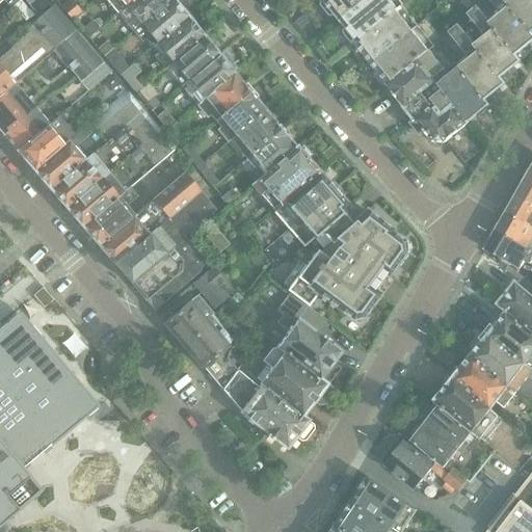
[(0,0),(8,10),(12,6),(19,1),(17,0),(0,0)]
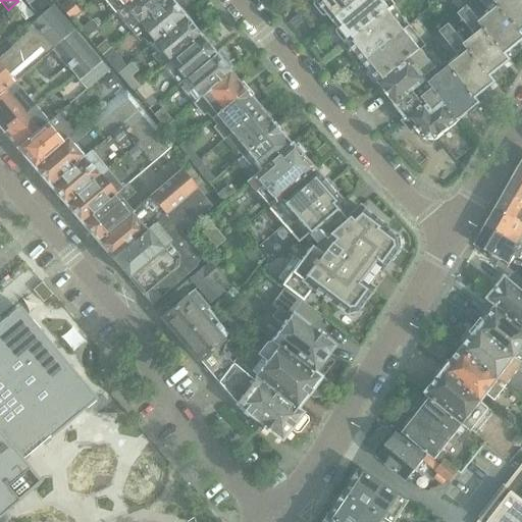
[(20,0),(19,0),(18,1),(12,6),(24,20),(34,15),(20,0)]
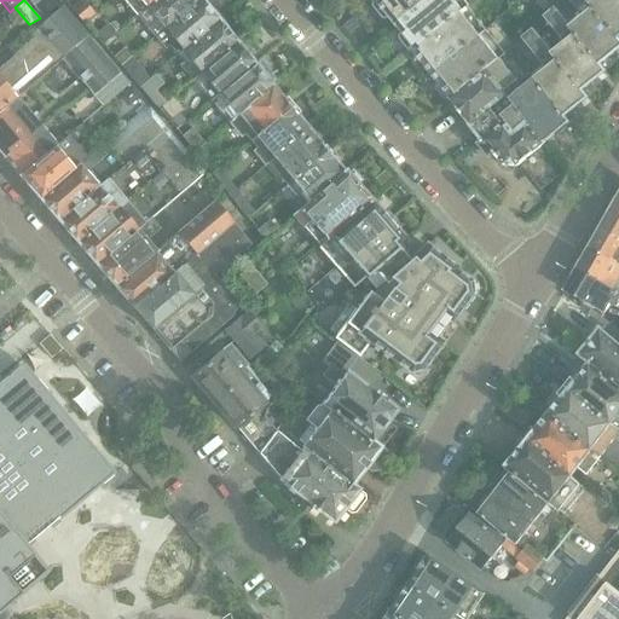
[(56,0),(28,0),(42,17),(58,3),(56,0)]
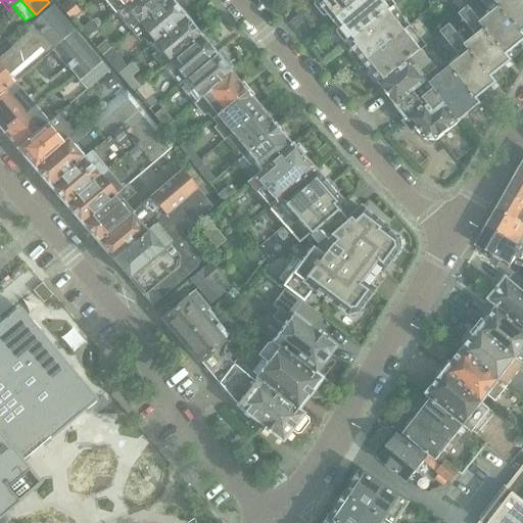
[(69,17),(79,10),(68,0),(60,7),(69,17)]
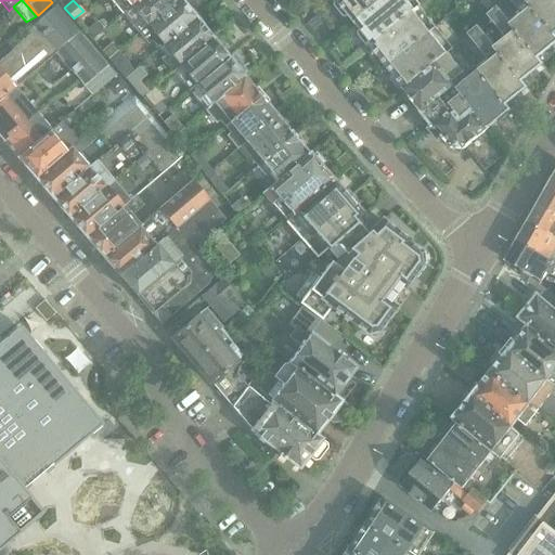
[(112,0),(115,3),(123,13),(123,12),(126,10),(137,0),(112,0)]
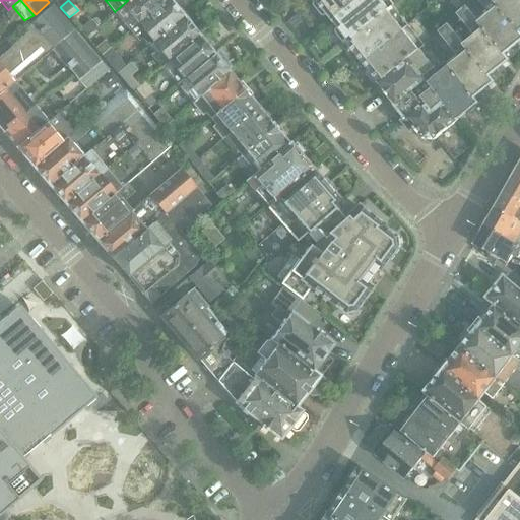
[(128,0),(118,9),(115,11),(122,19),(130,29),(166,0),(128,0)]
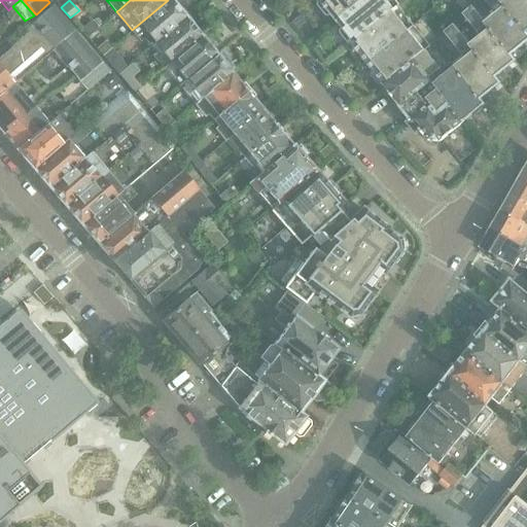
[(150,45),(185,16),(171,0),(168,0),(132,30),(141,41),(145,38),(150,45)]
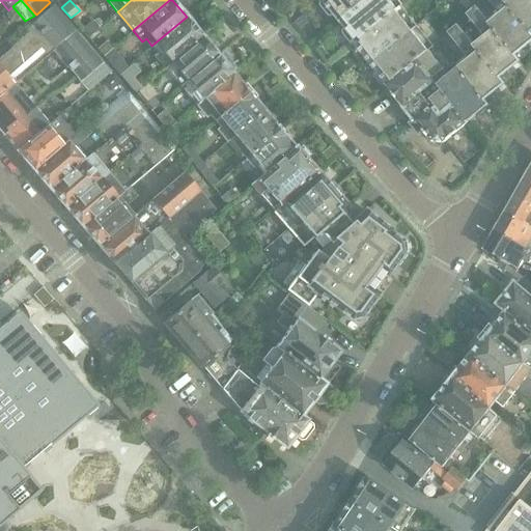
[(334,15),(340,22),(340,21),(365,0),(323,0),(319,3),(319,5),(328,16),(331,16),(334,15)]
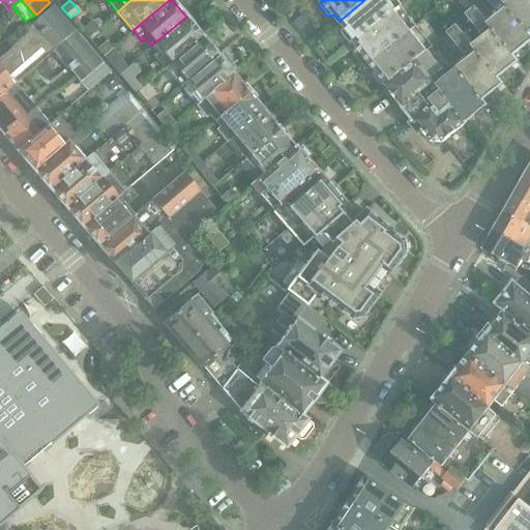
[(364,0),(340,21),(340,22),(345,28),(342,30),(342,33),(351,45),(401,5),(399,3),(400,2),(398,0),(364,0)]
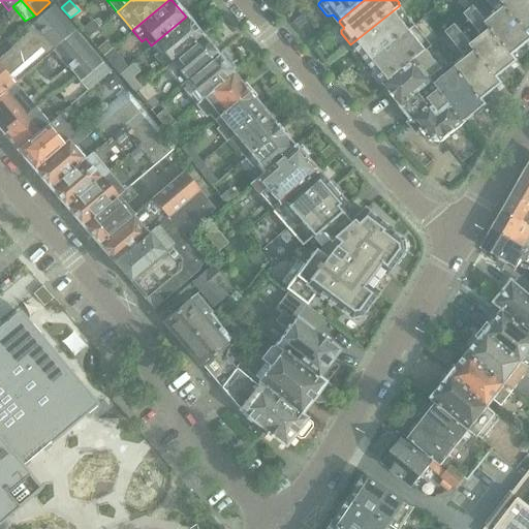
[(467,11),(473,7),(467,0),(459,0),(459,1),(467,11)]
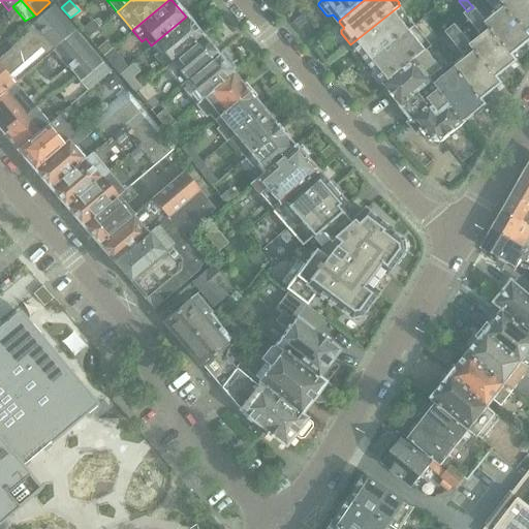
[(512,55),(514,56),(528,42),(528,33),(502,0),(486,0),(495,11),(486,20),(512,55)]
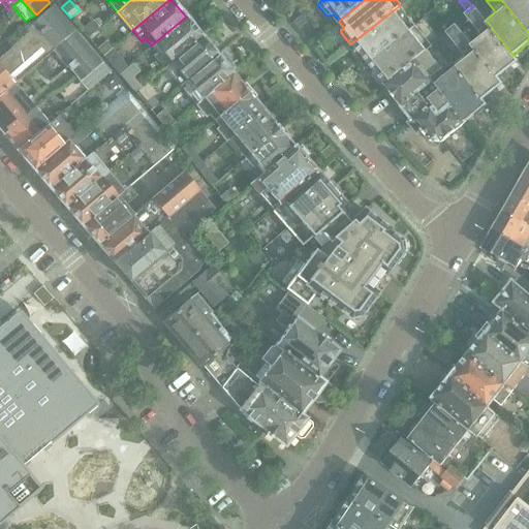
[(528,0),(502,0),(528,33),(528,32),(528,0)]
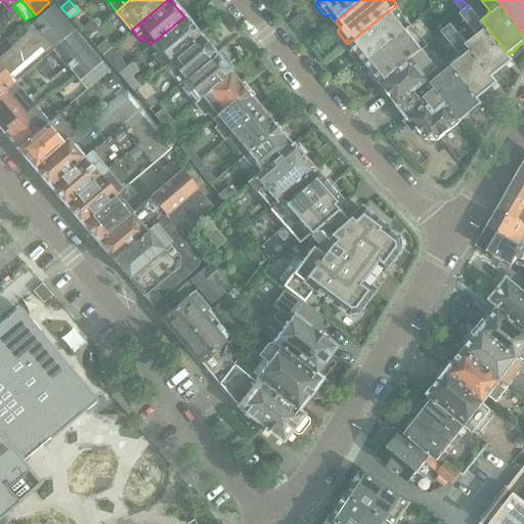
[(409,24),(396,5),(347,44),(347,47),(355,57),(361,55),(366,62),(411,26),(409,24)]
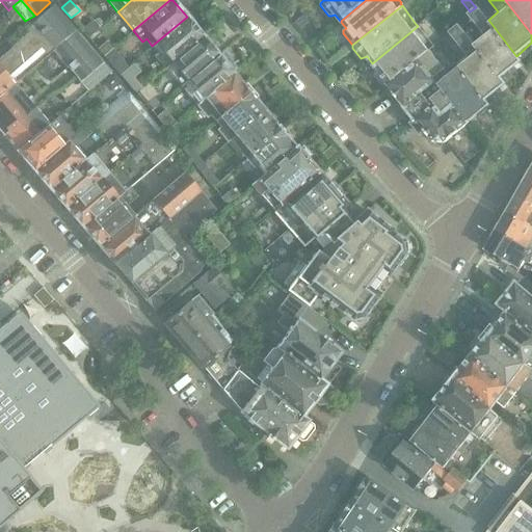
[(483,34),(474,42),(502,78),(521,62),(516,56),(515,55),(488,20),(477,6),(476,7),(470,11),(467,15),(483,34)]
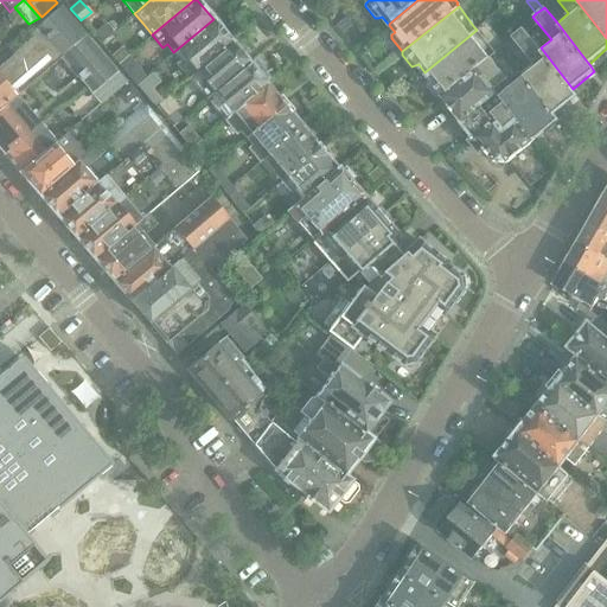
[(0,106),(13,95),(61,55),(84,34),(62,8),(1,59),(0,58),(0,106)]
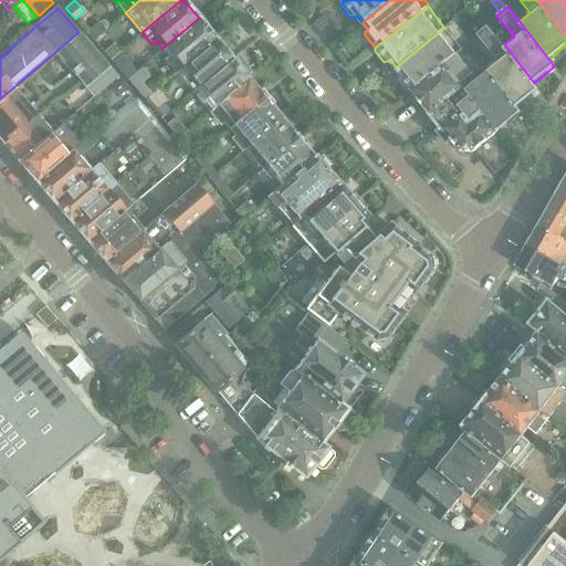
[(176,70),(216,38),(199,18),(161,49),(167,56),(164,60),(174,72),(176,70)]
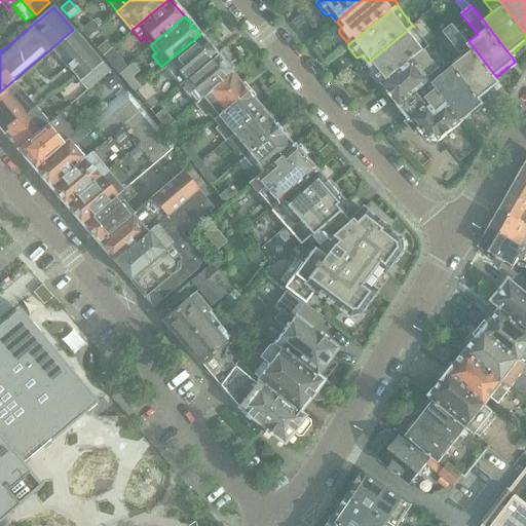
[(78,30),(85,37),(97,28),(90,20),(78,30)]
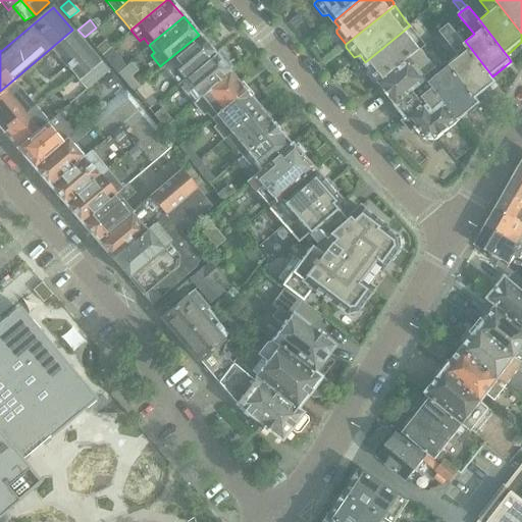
[(492,76),(465,41),(449,21),(438,30),(460,56),(449,64),(477,99),(497,83),(492,76)]
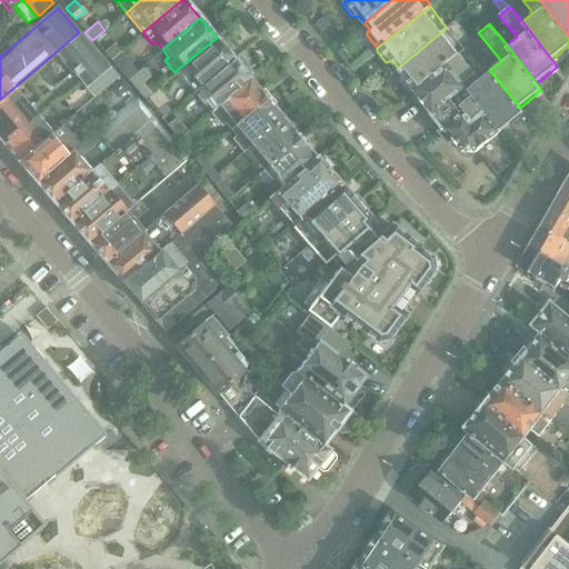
[(409,91),(412,90),(445,65),(447,63),(450,60),(459,52),(463,49),(447,28),(398,68),(403,76),(401,81),(409,91)]
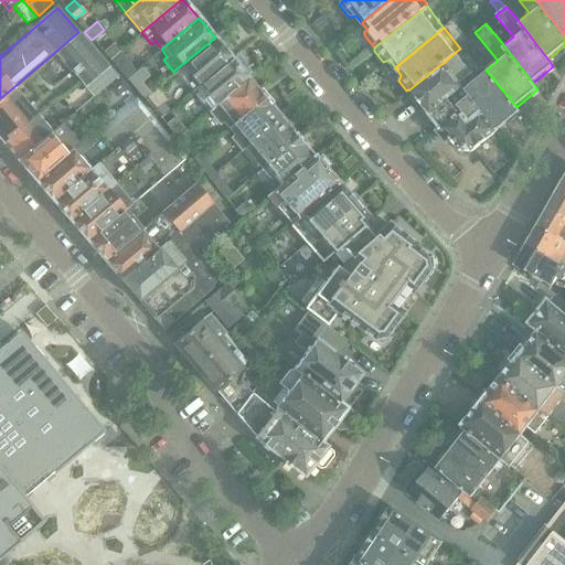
[(73,71),(96,52),(78,32),(56,51),(71,68),(73,71)]
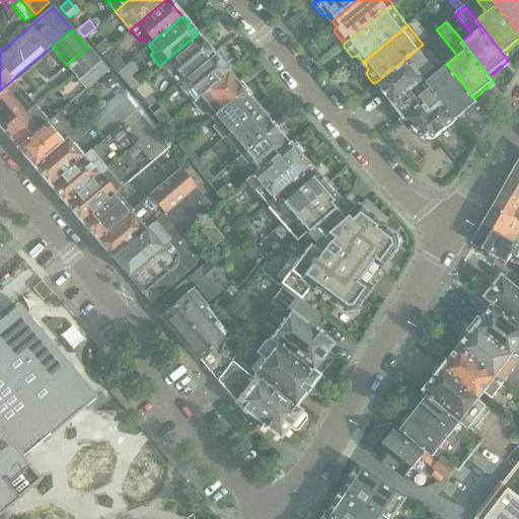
[(176,83),(213,53),(198,34),(161,64),(176,83)]
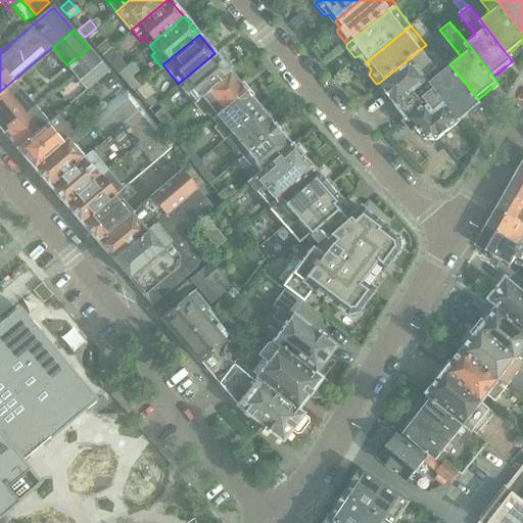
[(104,39),(94,47),(96,48),(100,54),(110,46),(104,39)]
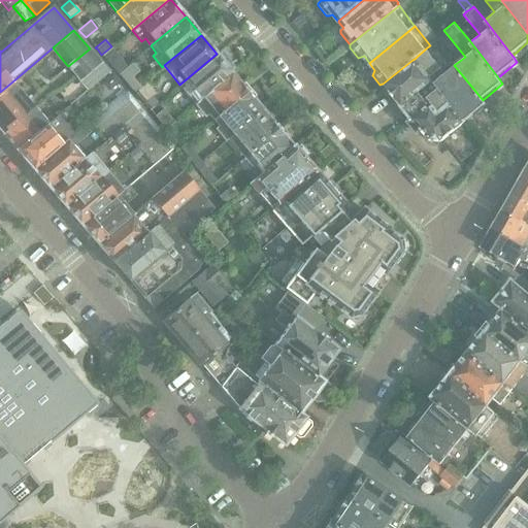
[(90,48),(68,66),(88,89),(108,71),(90,48)]
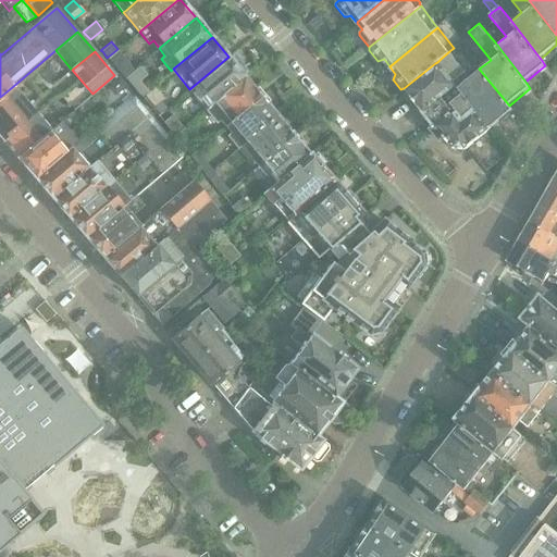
[(134,69),(130,64),(119,51),(109,60),(124,77),(134,69)]
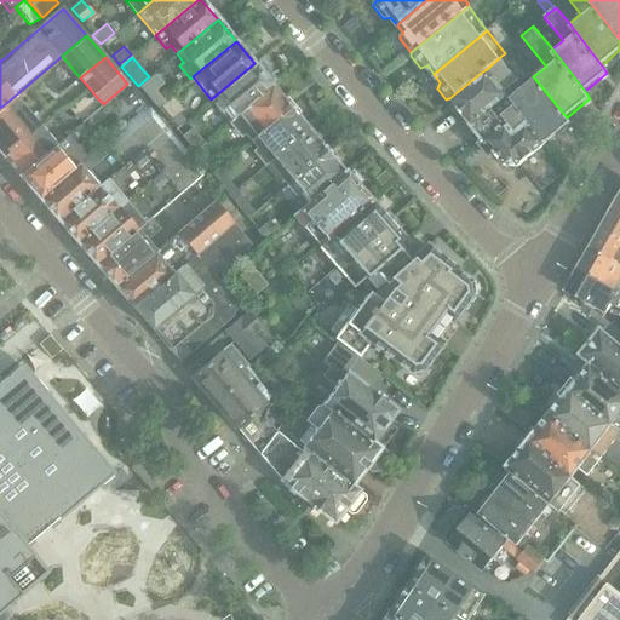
[(572,122),(567,118),(533,76),(521,84),(500,57),(491,65),(487,69),(506,93),(507,95),(528,120),(546,143),(572,122)]
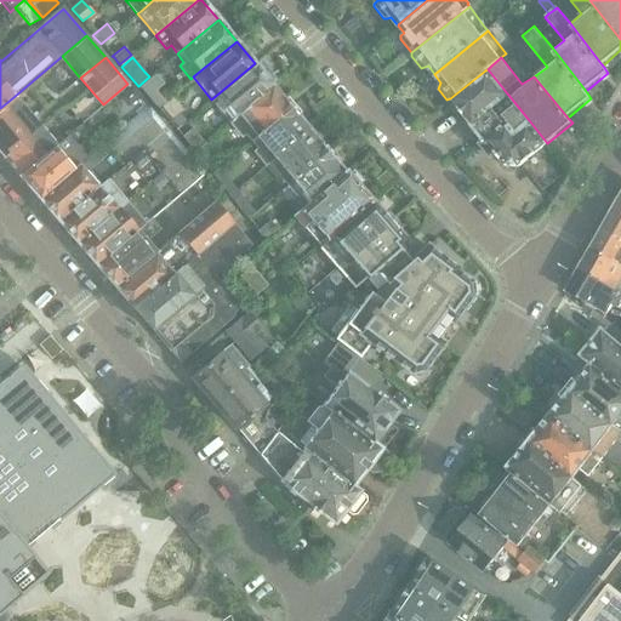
[(228,123),(272,85),(255,63),(211,100),(210,100),(228,123)]
